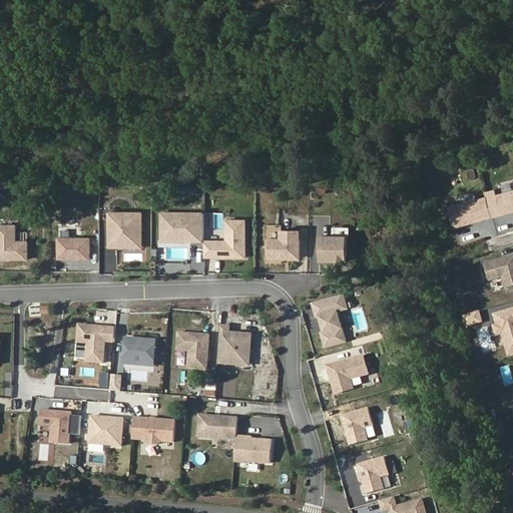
[(512,210),(512,189),(497,194),(502,213),(512,210)]
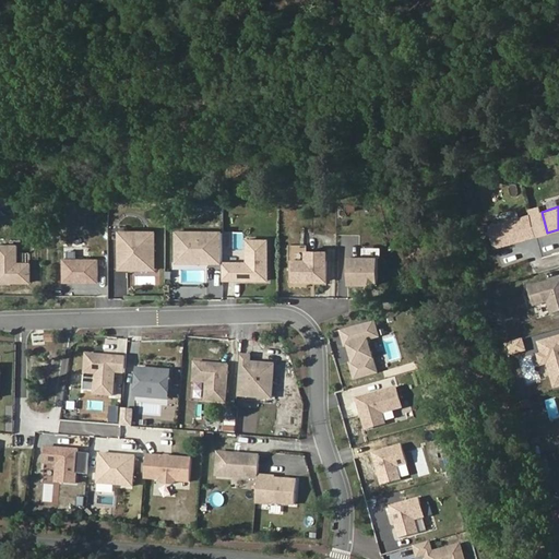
[(536,235),(531,214),(490,226),(496,245),(501,242),(501,245),(536,235)]
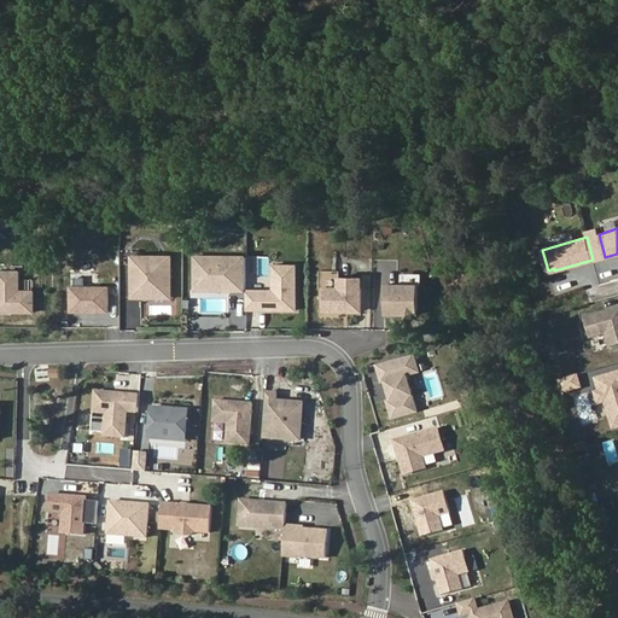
[(172,256),(133,256),(133,296),(164,296),(164,278),(172,278),(172,256)]
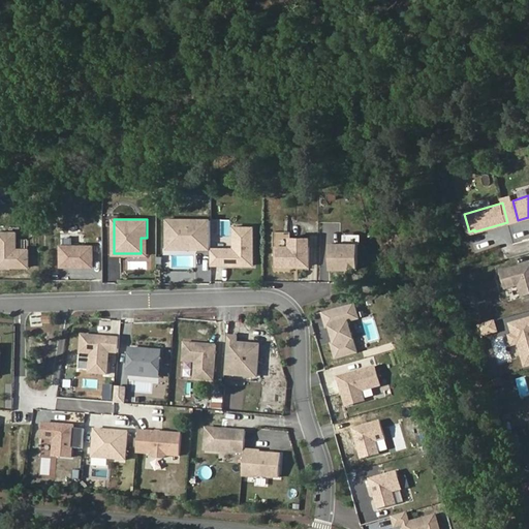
[(254,226),(235,226),(234,248),(211,248),(211,265),(253,265),(254,226)]
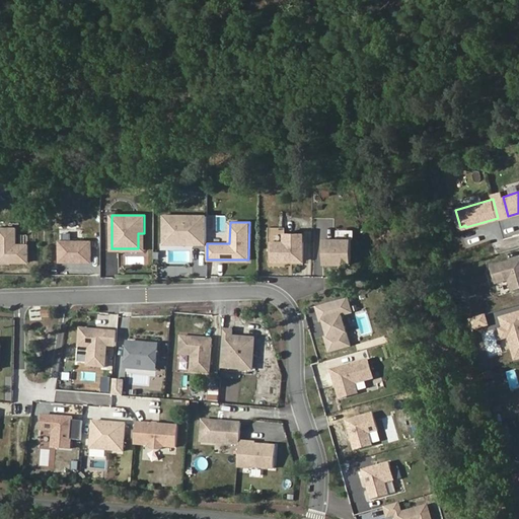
[(15,227),(0,227),(0,261),(6,261),(6,258),(13,258),(16,262),(28,262),(28,243),(16,243),(15,227)]
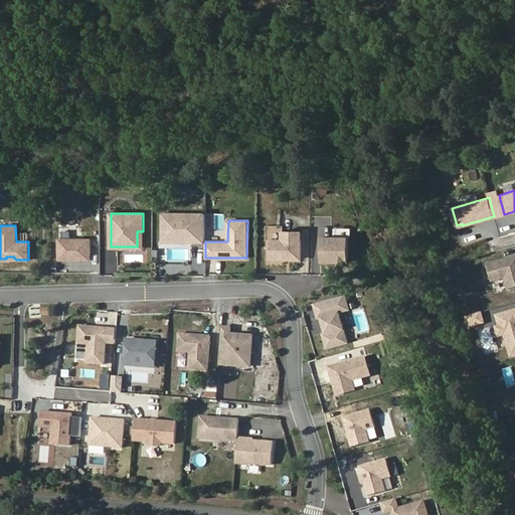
[(301,231),(283,231),(283,239),(271,239),(271,258),(301,258),(301,231)]
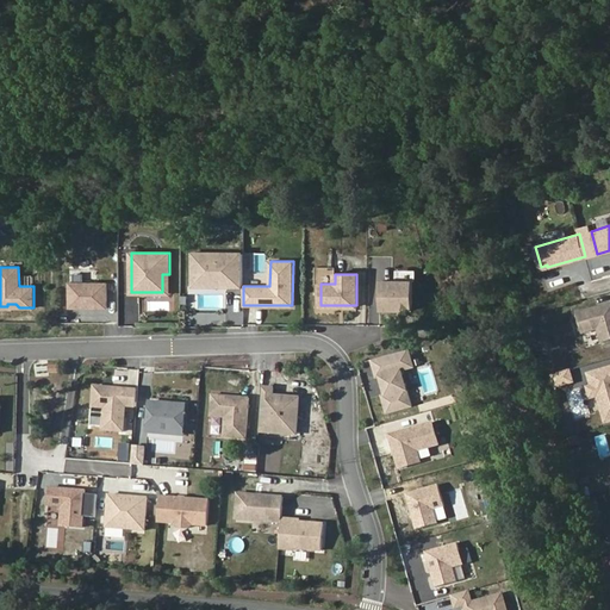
[(107,282),(70,282),(70,307),(107,307),(107,282)]
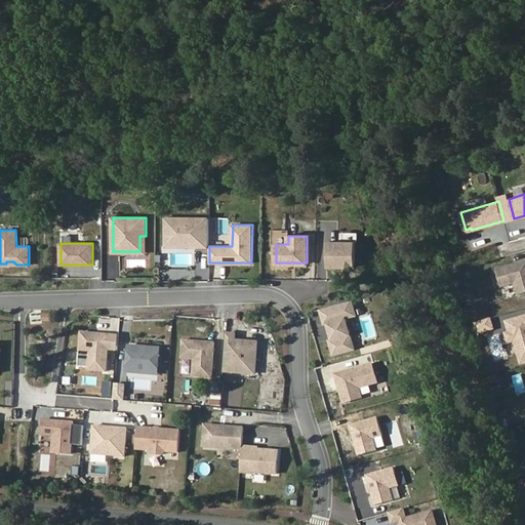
[(524,292),(524,261),(496,270),(501,286),(515,283),(518,294),(524,292)]
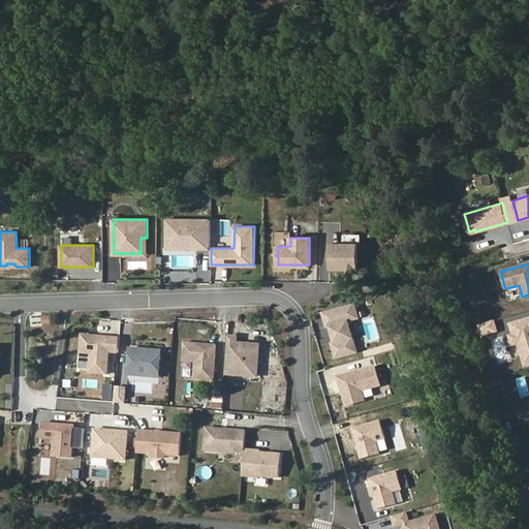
[(528,318),(514,322),(517,334),(519,334),(522,343),(519,343),(525,367),(528,365),(528,318)]
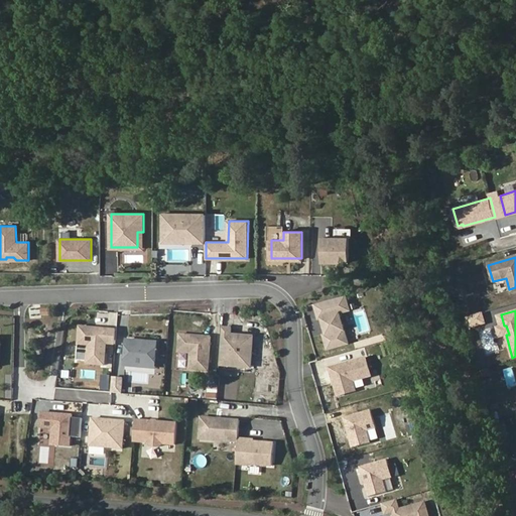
[(485,323),(482,311),(466,316),(469,327),(485,323)]
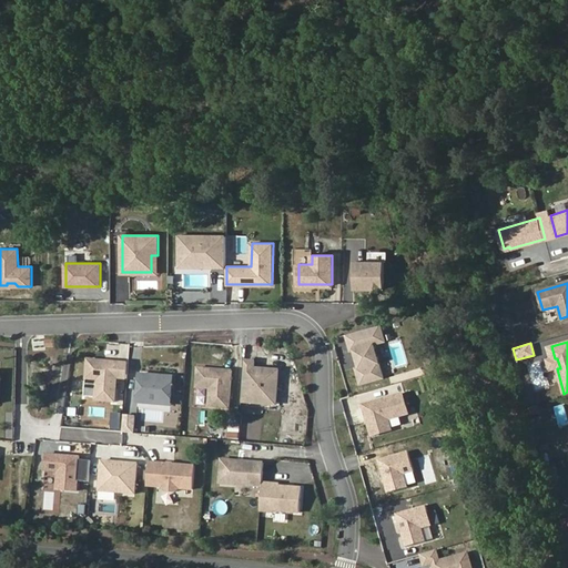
[(119,362),(88,358),(87,378),(98,379),(97,399),(115,401),(119,362)]
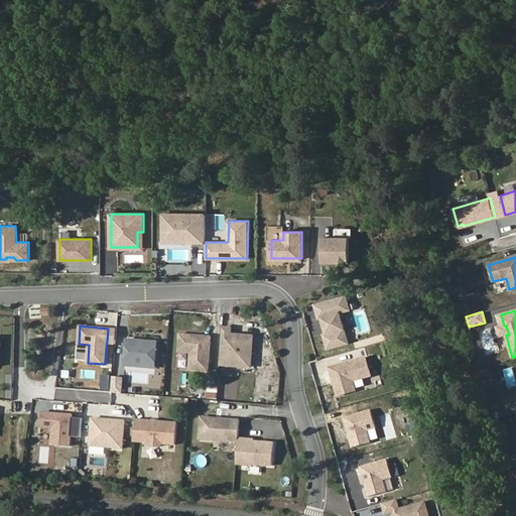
[(232,328),(223,328),(220,364),(251,367),(253,336),(231,335),(232,328)]
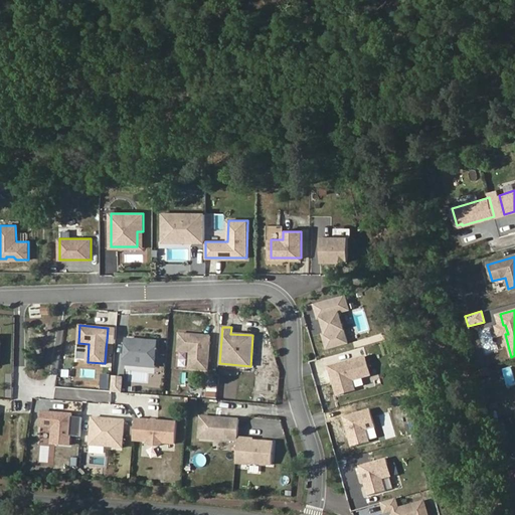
[(210,336),(180,333),(178,351),(190,352),(189,368),(207,369),(210,336)]
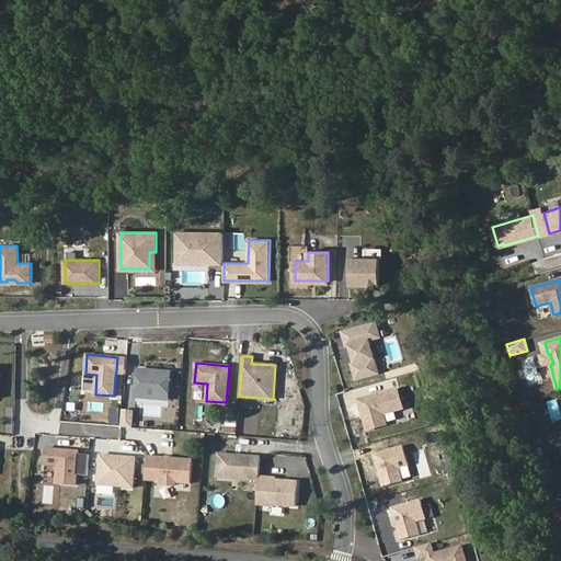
[(171,371),(138,369),(136,397),(161,399),(161,390),(169,391),(171,371)]
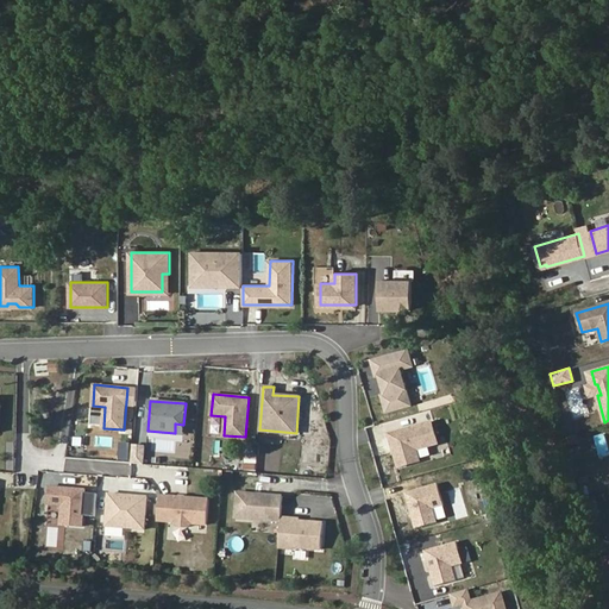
[(438,443),(432,421),(389,434),(399,466),(420,460),(416,449),(438,443)]
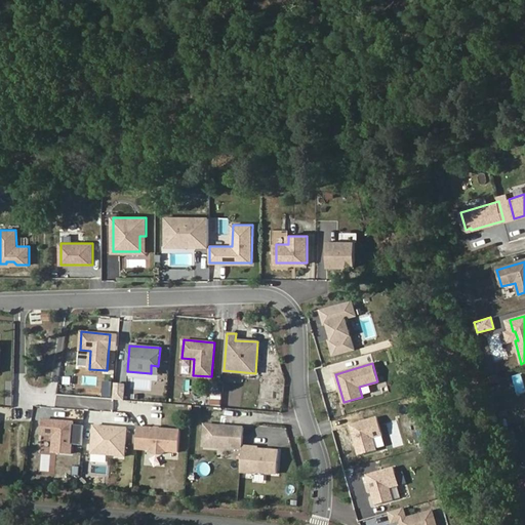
[(127,385),(115,384),(114,399),(126,400),(127,385)]
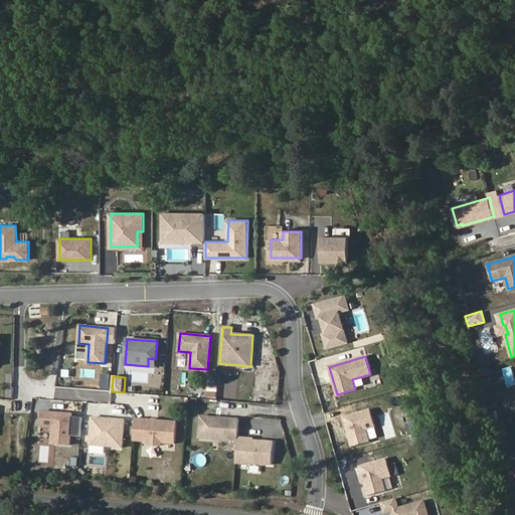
[(375,426),(370,408),(343,416),(352,447),(372,441),(369,428),(375,426)]
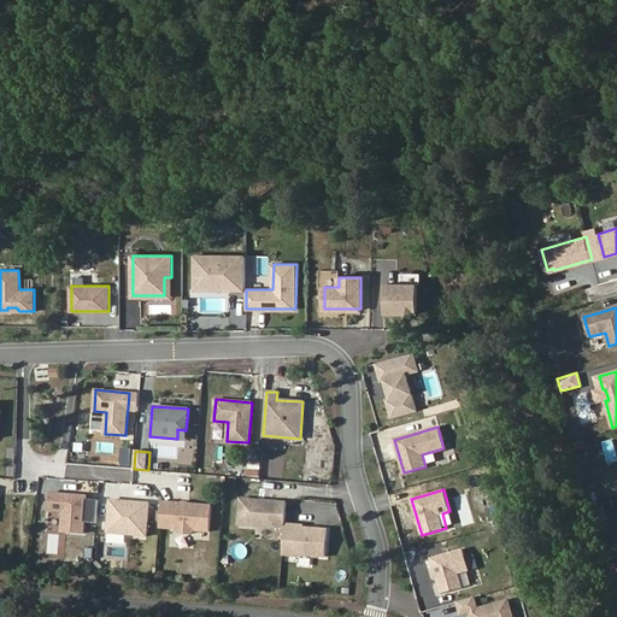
[(87,497),(50,493),(48,510),(64,512),(62,532),(84,533),(87,497)]
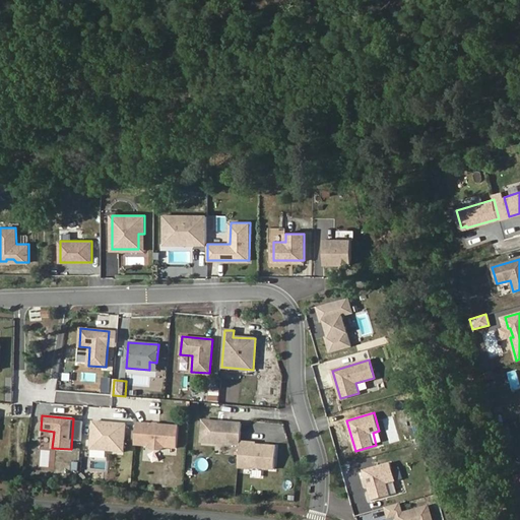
[(240,441),(242,424),(203,419),(201,442),(240,445),(240,441)]
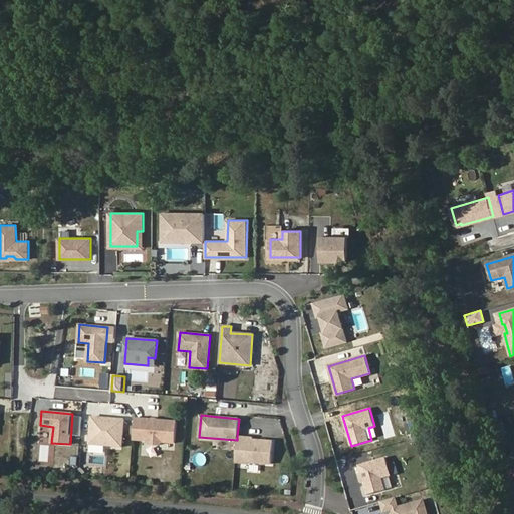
[(124,419),(92,417),(90,441),(105,442),(105,445),(122,446),(124,419)]
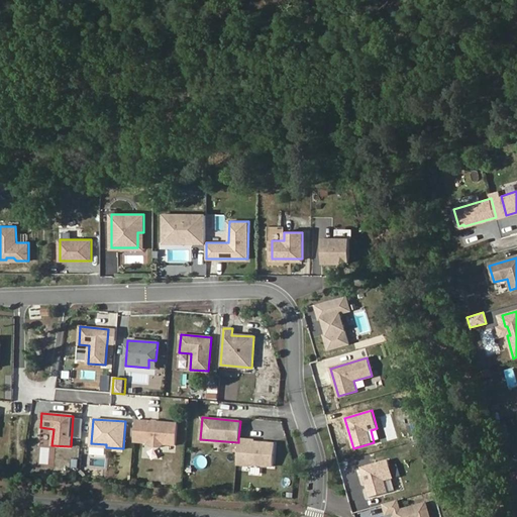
[(178,424),(144,421),(143,442),(147,442),(150,446),(160,447),(164,444),(176,445),(178,424)]
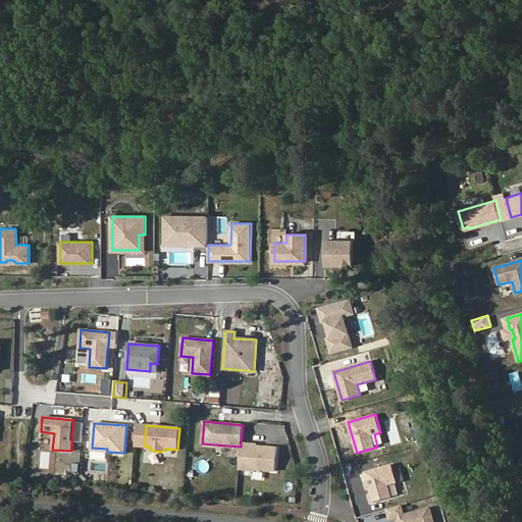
[(250,444),(241,442),(241,447),(240,469),(252,470),(252,469),(276,470),(278,448),(250,446),(250,444)]
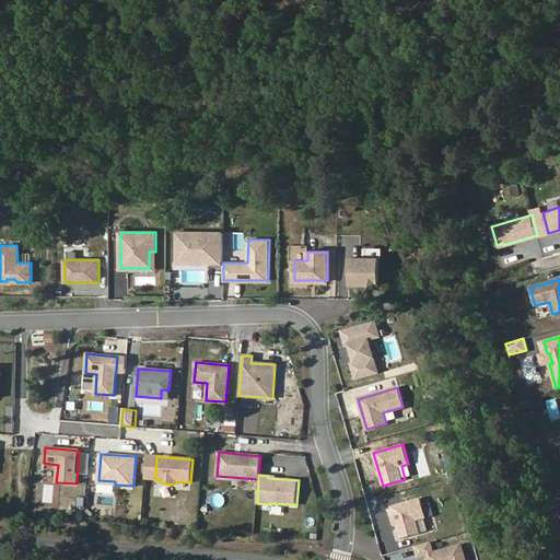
[(426,517),(420,498),(392,506),(400,538),(420,533),(417,521),(426,517)]
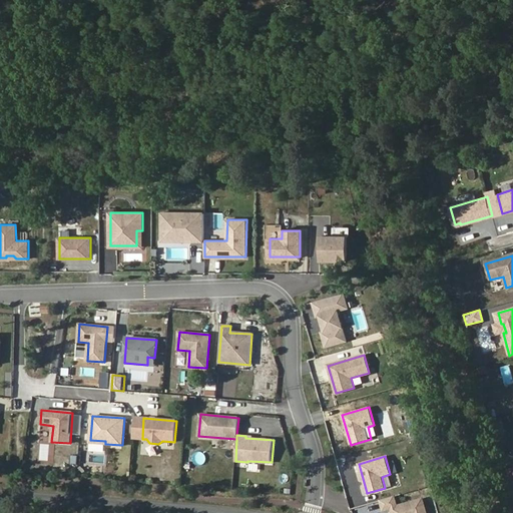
[(409,504),(406,493),(380,500),(383,511),(391,509),(392,512),(426,512),(423,500),(409,504)]
